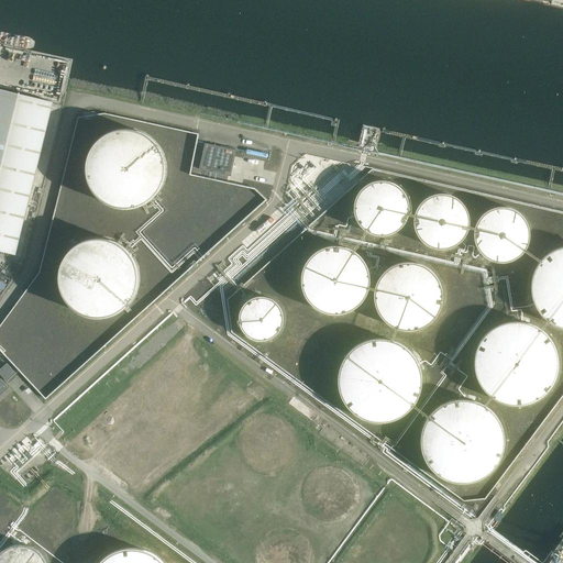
[(53,101),(0,88),(0,251),(14,254),(53,101)]
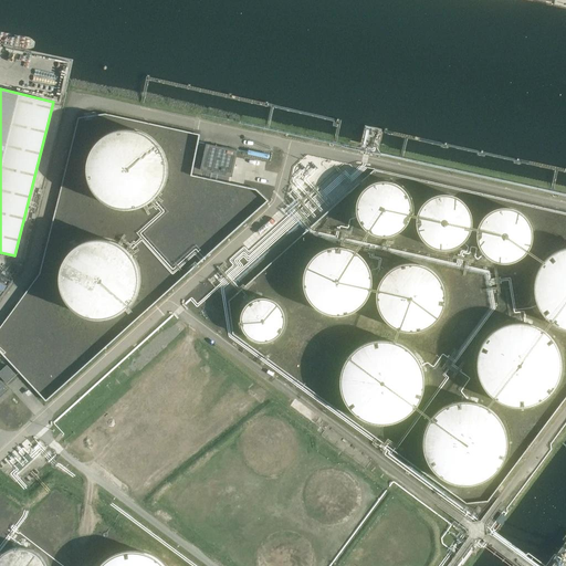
[(108,134),(100,139),(93,147),(88,157),(86,167),(87,177),(91,187),(96,196),(104,202),(114,207),(124,209),(134,208),(144,205),(153,199),(159,191),(164,182),(166,171),(165,161),(161,152),(156,143),(148,136),(139,132),(128,129),(118,130),(108,134)]
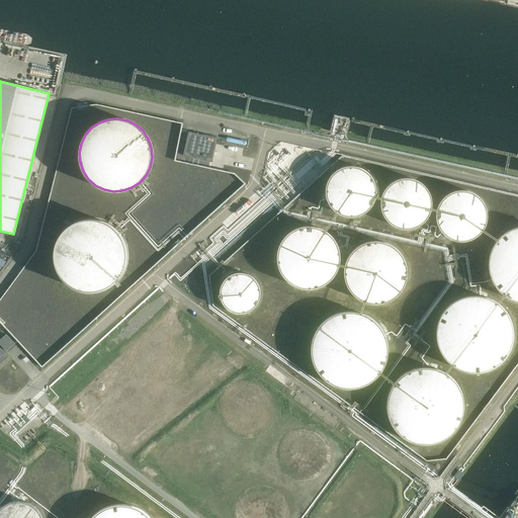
[(211,162),(218,138),(188,132),(183,156),(211,162)]
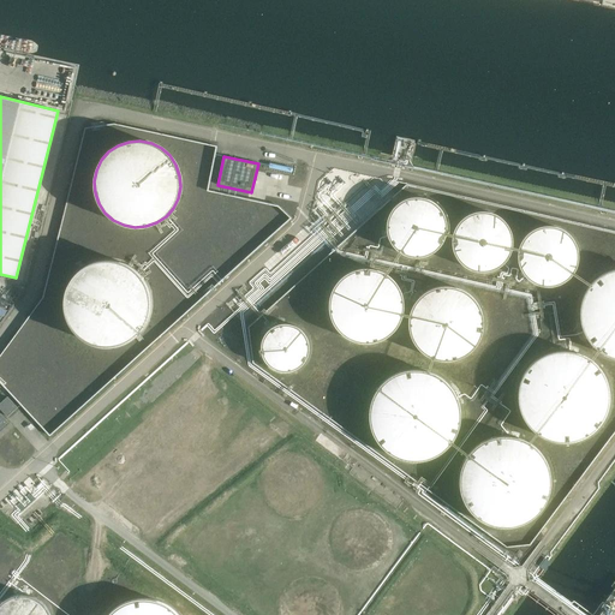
[(292,168),(269,163),(269,165),(268,165),(268,166),(268,167),(268,168),(291,173),(292,172),(292,171),(292,169),(292,168)]
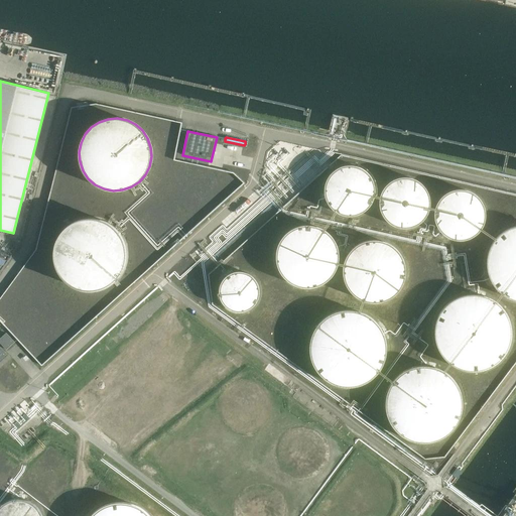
[(368,173),(367,171),(365,170),(364,169),(362,168),(361,167),(359,167),(357,166),(356,166),(354,165),(352,165),(350,165),(348,165),(346,165),(345,166),(343,166),(341,167),(339,167),(338,168),(336,169),(335,170),(333,171),(332,173),(331,174),(329,175),(328,177),(328,179),(327,180),(326,182),(326,184),(325,186),(325,187),(325,189),(325,191),(325,194),(325,196),(326,197),(326,199),(327,201),(328,203),(328,204),(329,206),(331,207),(332,209),(333,210),(335,211),(336,212),(338,213),(339,214),(341,215),(343,215),(344,216),(346,216),(348,216),(350,216),(352,216),(354,216),(355,216),(357,215),(359,215),(361,214),(362,213),(364,212),(365,211),(367,210),(368,209),(369,207),(370,206),(371,204),(372,203),(373,201),(374,199),(374,198),(375,196),(375,194),(375,191),(375,189),(375,187),(375,186),(374,184),(374,182),(373,180),(372,179),(372,177),(371,176),(369,174),(368,173)]
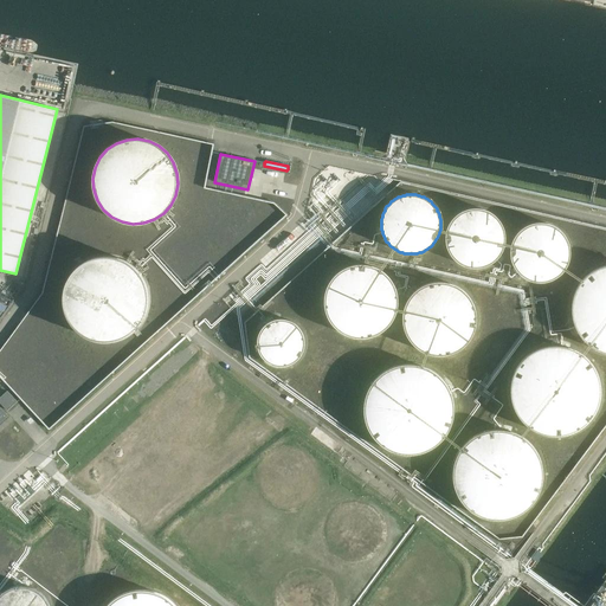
[(501,223),(500,220),(498,219),(496,217),(495,216),(494,214),(491,213),(489,212),(488,211),(485,210),(483,210),(481,208),(478,208),(476,208),(474,208),(471,208),(470,208),(468,210),(465,210),(463,211),(461,212),(459,213),(457,214),(456,216),(453,217),(452,219),(451,220),(450,223),(449,225),(447,226),(446,229),(446,231),(446,233),(445,236),(445,238),(445,240),(445,242),(446,244),(446,246),(447,249),(449,251),(449,252),(450,255),(452,257),(453,258),(455,259),(457,262),(458,263),(461,264),(463,265),(464,265),(466,266),(469,268),(471,268),(474,268),(476,268),(478,268),(479,268),(482,268),(484,266),(487,265),(489,265),(490,264),(492,263),(495,260),(496,259),(497,258),(500,256),(501,255),(502,252),(502,250),(503,249),(504,246),(504,244),(505,242),(505,239),(505,237),(505,234),(504,233),(504,231),(503,229),(503,226),(502,224),(501,223)]
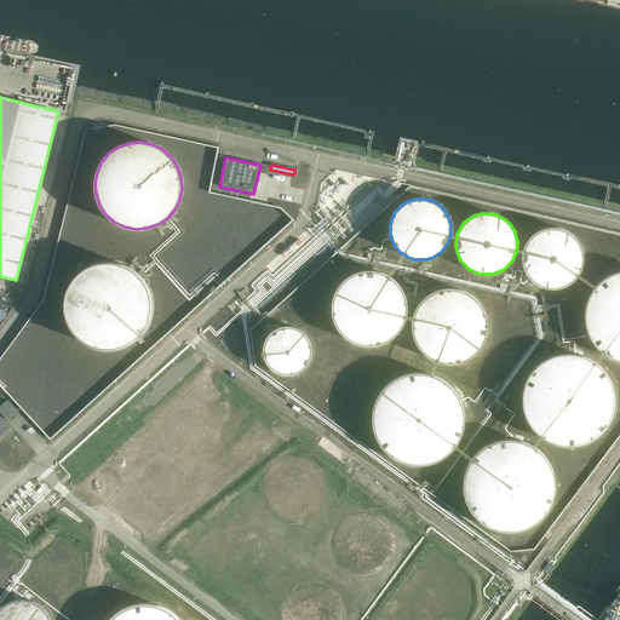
[(580,270),(581,268),(583,265),(583,263),(583,260),(584,258),(583,256),(583,253),(583,251),(581,248),(581,246),(580,244),(579,242),(578,240),(575,237),(574,236),(572,234),(570,233),(568,231),(566,230),(563,229),(561,229),(558,228),(556,228),(554,228),(551,228),(549,228),(546,228),(544,229),(541,229),(539,230),(538,231),(535,233),(533,234),(532,236),(529,237),(528,240),(527,241),(526,244),(524,246),(523,248),(523,251),(522,253),(522,256),(522,258),(522,260),(522,263),(522,265),(523,268),(524,270),(526,273),(527,274),(528,276),(529,279),(530,280),(533,282),(535,283),(537,285),(539,286),(541,287),(544,287),(546,288),(549,288),(551,288),(554,288),(556,288),(558,288),(561,287),(563,287),(566,286),(568,285),(569,283),(572,282),(574,280),(575,279),(577,276),(578,275),(580,273),(580,270)]
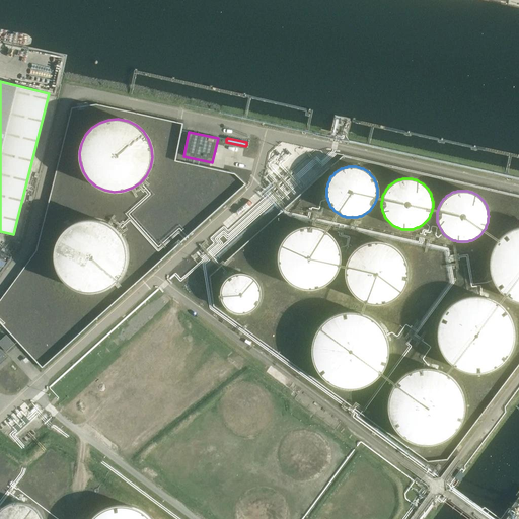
[(196,198),(184,207),(189,210),(183,214),(192,222),(189,224),(186,221),(183,222),(187,225),(184,227),(190,233),(220,207),(208,193),(199,201),(196,198)]
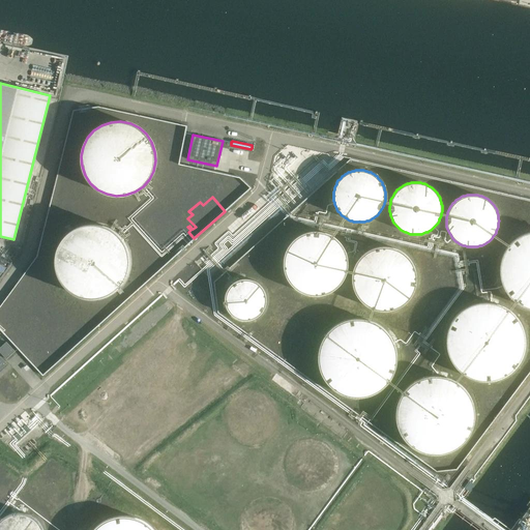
[(78,227),(68,233),(62,240),(57,249),(56,261),(56,269),(59,276),(63,284),(67,288),(74,293),(81,296),(89,298),(99,298),(107,295),(116,291),(122,285),(127,275),(129,266),(129,256),(127,246),(122,238),(115,231),(104,226),(90,224),(78,227)]
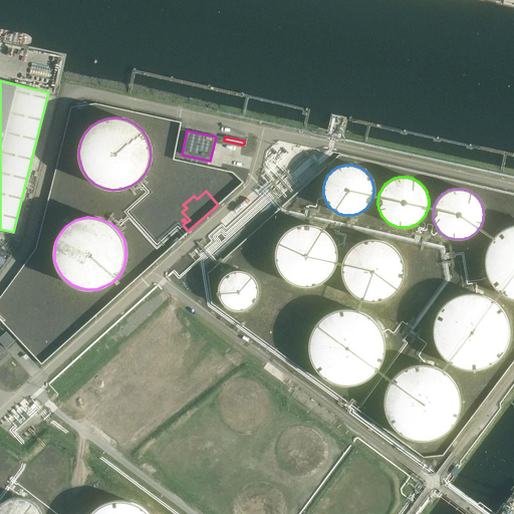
[(275,249),(275,251),(275,253),(275,255),(275,257),(275,259),(275,261),(276,263),(276,265),(277,267),(278,269),(279,271),(280,272),(281,274),(282,276),(283,277),(285,279),(287,280),(288,281),(290,282),(292,283),(294,284),(296,285),(298,286),(300,286),(302,287),(304,287),(306,287),(308,287),(310,287),(312,286),(314,286),(316,285),(318,284),(320,284),(322,283),(323,282),(325,280),(327,279),(328,278),(330,276),(331,275),(332,273),(333,271),(334,269),(335,267),(336,265),(336,263),(337,261),(337,259),(337,257),(337,255),(337,253),(337,251),(337,249),(336,247),(336,245),(335,243),(334,241),(333,240),(332,238),(331,236),(329,235),(328,233),(326,232),(325,230),(323,229),(321,228),(319,227),(317,226),(315,226),(313,225),(311,225),(309,224),(307,224),(305,224),(303,224),(301,225),(299,225),(297,226),(295,226),(293,227),(291,228),(289,229),(288,230),(286,231),(285,233),(283,234),(282,236),(280,237),(279,239),(278,241),(277,243),(277,245),(276,247),(275,249)]
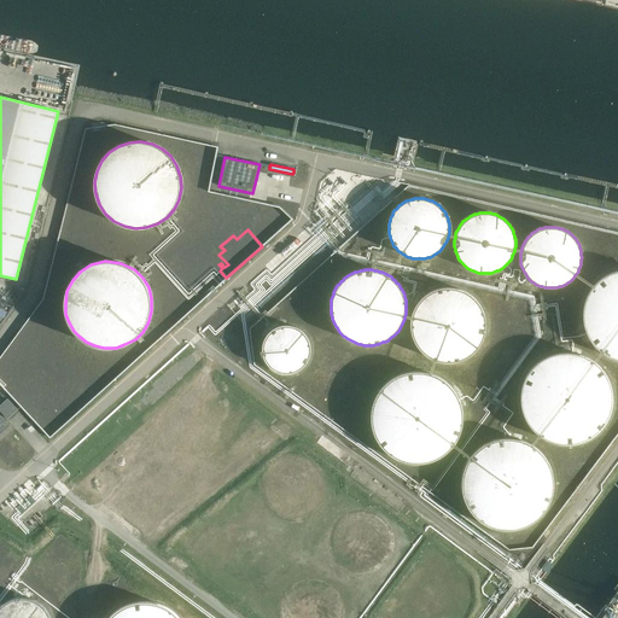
[(617,269),(617,270),(616,272),(613,272),(610,273),(607,274),(605,275),(602,278),(601,279),(599,280),(596,283),(595,285),(593,286),(592,289),(589,291),(588,293),(587,296),(586,298),(586,301),(584,304),(583,307),(583,309),(583,312),(583,315),(583,318),(583,320),(583,324),(584,326),(584,328),(586,331),(587,333),(588,336),(589,338),(590,340),(593,343),(594,345),(596,348),(598,349),(600,351),(602,353),(605,354),(607,356),(610,357),(612,359),(614,359),(617,360),(617,269)]
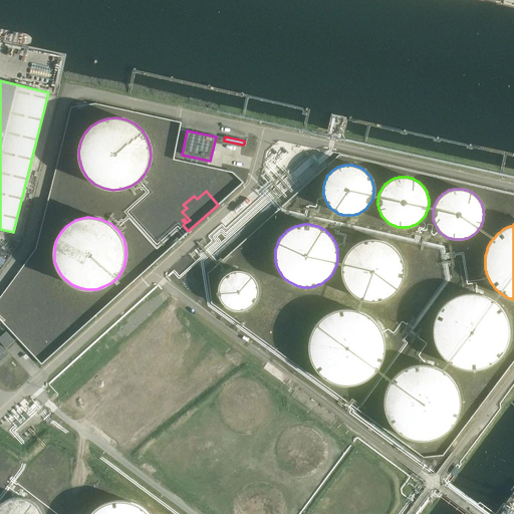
[(400,254),(399,252),(397,250),(396,249),(394,247),(392,246),(391,245),(389,243),(387,242),(384,241),(382,241),(380,240),(377,240),(375,239),(373,239),(371,239),(369,239),(366,240),(364,240),(362,241),(360,242),(358,242),(356,244),(354,245),(353,246),(351,247),(349,249),(348,251),(347,252),(345,254),(344,256),(343,258),(342,260),(342,262),(341,265),(341,267),(341,269),(341,271),(341,273),(341,275),(342,278),(342,280),(343,282),(344,284),(345,286),(346,288),(347,290),(349,291),(350,293),(352,294),(354,296),(355,297),(357,298),(359,299),(361,300),(364,300),(366,301),(368,301),(370,302),(372,302),(374,302),(377,301),(379,301),(381,300),(383,300),(386,299),(388,298),(390,297),(392,295),(394,294),(395,293),(397,291),(398,289),(399,287),(401,286),(402,284),(402,282),(403,280),(404,277),(404,275),(404,273),(404,271),(404,269),(404,266),(404,264),(403,262),(403,260),(402,258),(401,256),(400,254)]
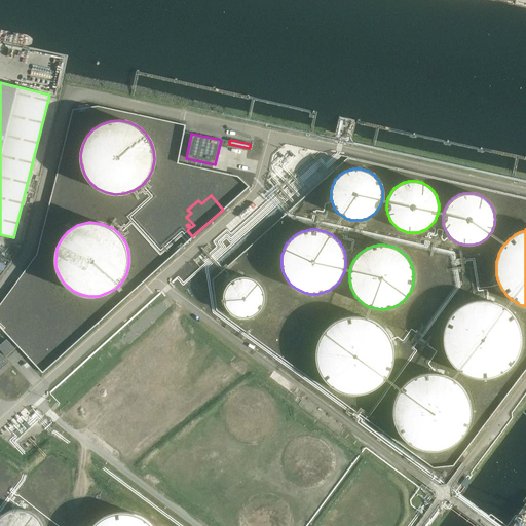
[(265,298),(265,297),(265,295),(264,293),(264,291),(263,289),(262,288),(261,286),(260,285),(259,283),(258,282),(256,280),(255,279),(253,278),(251,277),(250,277),(248,277),(246,276),(243,276),(241,276),(239,277),(238,277),(236,278),(234,279),(233,279),(231,280),(230,283),(228,284),(227,285),(226,287),(225,289),(225,290),(224,292),(224,294),(223,296),(223,297),(223,299),(224,301),(224,303),(225,305),(225,306),(226,308),(227,309),(228,311),(230,312),(231,313),(233,314),(234,315),(236,316),(238,317),(239,317),(241,317),(243,318),(246,318),(248,317),(249,317),(251,316),(253,316),(255,315),(256,314),(258,313),(259,312),(260,310),(261,309),(262,307),(263,305),(264,304),(264,302),(265,300),(265,298)]
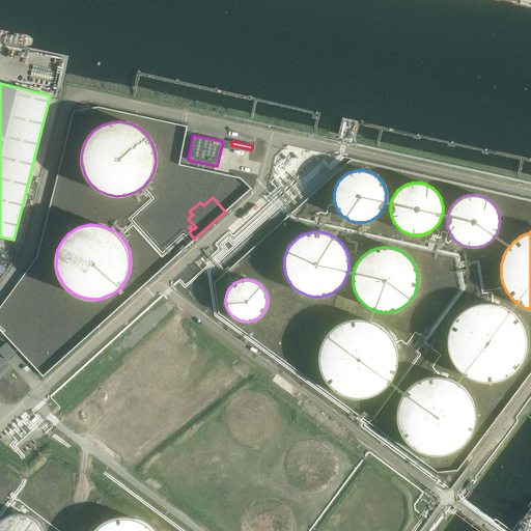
[(451,325),(450,327),(450,329),(449,331),(448,333),(448,335),(447,338),(447,340),(447,342),(447,344),(447,347),(448,350),(448,352),(449,354),(450,356),(450,359),(451,361),(453,363),(454,364),(455,366),(457,368),(458,370),(460,371),(462,373),(464,374),(466,375),(468,378),(470,379),(472,379),(474,380),(477,381),(479,381),(481,382),(483,382),(485,382),(488,382),(491,382),(493,382),(495,381),(498,381),(500,380),(502,379),(504,378),(506,376),(508,375),(510,374),(512,373),(513,371),(515,370),(518,368),(519,366),(520,364),(522,362),(523,360),(524,358),(524,356),(525,354),(526,352),(526,350),(527,346),(527,344),(527,342),(527,340),(527,337),(526,335),(526,333),(525,331),(524,329),(524,327),(523,324),(521,323),(520,320),(519,318),(516,316),(515,314),(513,313),(512,311),(510,310),(508,309),(506,307),(504,306),(502,306),(500,305),(498,304),(495,304),(493,303),(491,303),(488,303),(485,303),(483,303),(481,303),(479,304),(476,304),(474,305),(472,306),(470,307),(468,308),(466,309),(464,310),(462,311),(460,313),(458,314),(456,316),(455,318),(454,320),(452,323),(451,325)]
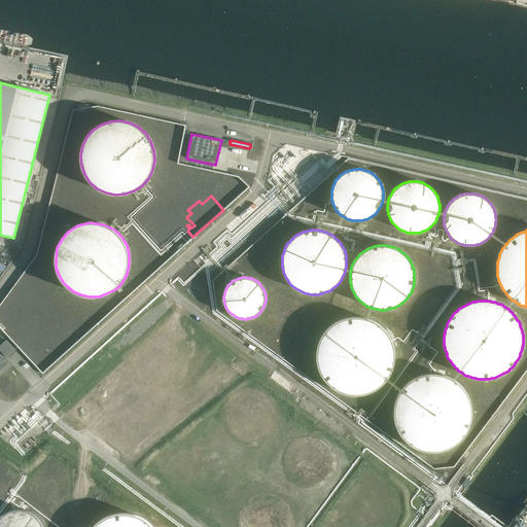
[(363,394),(365,394),(367,393),(371,392),(373,391),(375,390),(377,389),(379,388),(381,386),(383,385),(384,383),(386,381),(387,379),(389,377),(390,375),(391,373),(392,371),(393,369),(394,365),(394,363),(394,361),(395,358),(395,356),(395,353),(394,351),(394,349),(394,346),(393,344),(392,342),(391,340),(390,337),(389,335),(387,332),(386,330),(384,329),(383,327),(381,325),(379,324),(377,323),(375,321),(373,320),(371,319),(367,319),(365,318),(363,317),(360,317),(358,317),(356,317),(353,317),(351,317),(348,317),(346,318),(344,319),(341,319),(339,320),(337,321),(335,323),(332,324),(330,325),(328,327),(327,329),(325,330),(324,332),(322,335),(321,337),(320,340),(319,342),(318,344),(318,346),(317,349),(317,351),(316,353),(316,356),(316,358),(317,361),(317,363),(318,365),(318,369),(319,371),(320,373),(321,375),(322,377),(324,379),(325,381),(327,383),(328,385),(330,386),(332,388),(335,389),(337,390),(339,391),(341,392),(344,393),(346,394),(348,394),(351,395),(353,395),(356,395),(358,395),(360,395),(363,394)]
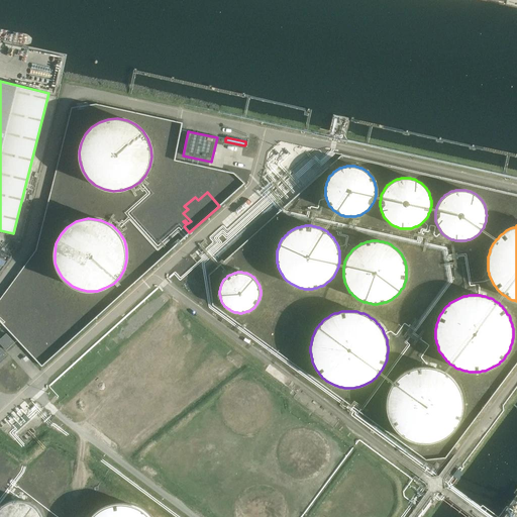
[(14,342),(6,333),(0,339),(0,343),(6,350),(14,342)]
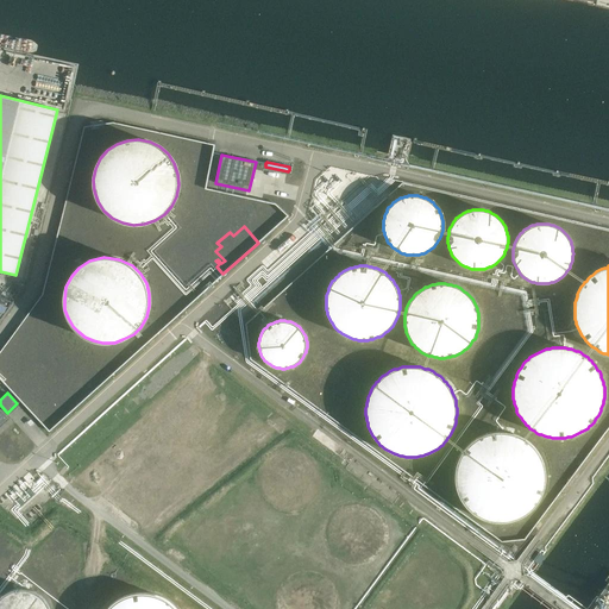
[(542,460),(541,458),(540,456),(539,453),(538,451),(537,449),(534,447),(533,445),(531,443),(528,441),(526,440),(523,438),(521,437),(519,435),(516,434),(514,434),(512,433),(509,432),(506,432),(503,432),(501,432),(497,432),(495,432),(493,432),(489,433),(487,434),(484,434),(482,435),(479,437),(477,438),(475,440),(472,441),(470,443),(469,445),(466,447),(465,449),(463,451),(462,453),(460,456),(459,458),(458,460),(457,464),(457,466),(456,469),(456,471),(454,475),(454,477),(454,479),(456,482),(456,485),(456,488),(457,490),(458,493),(459,495),(460,498),(462,501),(463,502),(464,504),(466,507),(469,509),(470,510),(472,513),(475,514),(477,515),(479,518),(482,519),(484,520),(487,520),(489,521),(493,521),(495,522),(497,522),(501,522),(503,522),(506,522),(508,521),(512,521),(514,520),(516,520),(519,519),(521,518),(523,516),(526,514),(528,513),(531,510),(533,509),(534,507),(537,504),(538,503),(539,501),(540,498),(541,496),(542,493),(544,490),(545,488),(545,485),(545,483),(546,479),(546,477),(546,475),(545,471),(545,469),(545,466),(544,464),(542,460)]
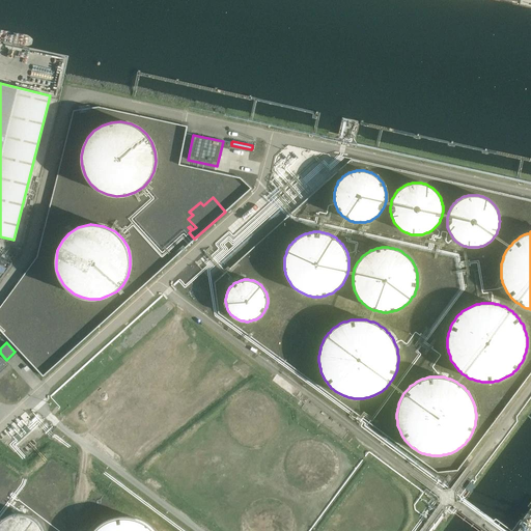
[(44,530),(44,528),(43,527),(42,525),(40,524),(39,522),(37,521),(36,520),(35,518),(33,516),(32,515),(30,515),(28,514),(26,513),(25,513),(23,513),(21,512),(19,512),(17,512),(16,513),(14,513),(11,513),(9,514),(8,515),(6,516),(4,518),(3,519),(1,520),(0,521),(0,530),(44,530)]
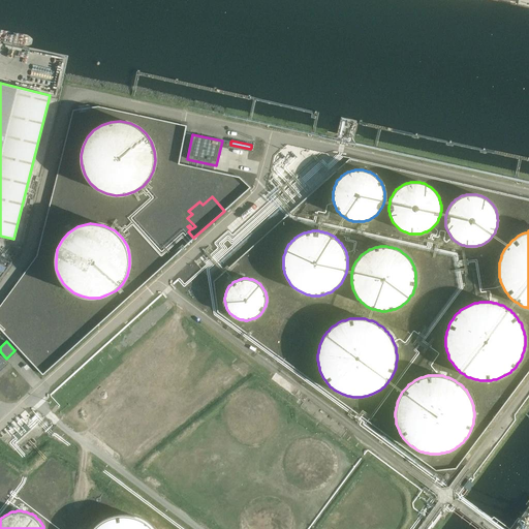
[(133,516),(131,516),(129,516),(127,515),(124,515),(122,515),(120,515),(118,516),(115,516),(113,517),(111,517),(109,518),(106,519),(104,520),(102,521),(100,522),(98,524),(97,525),(95,527),(93,528),(153,528),(152,527),(150,525),(148,524),(146,522),(145,521),(143,520),(141,519),(138,518),(135,517),(133,516)]
